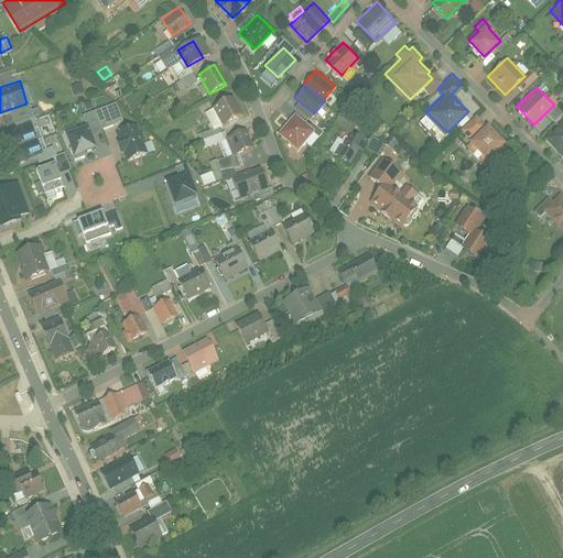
[(244,113),(234,94),(214,104),(223,123),(244,113)]
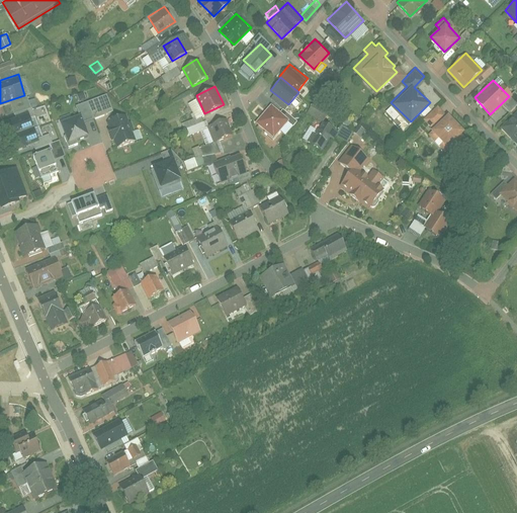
[(58,119),(65,141),(86,133),(81,119),(110,108),(104,91),(73,103),(77,112),(58,119)]
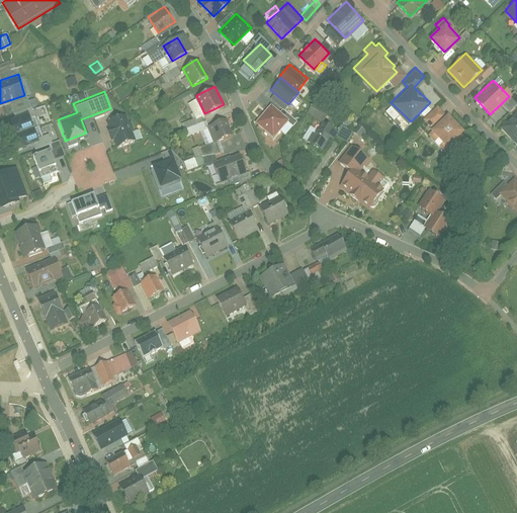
[(253,120),(272,136),(287,117),(268,101),(253,120)]
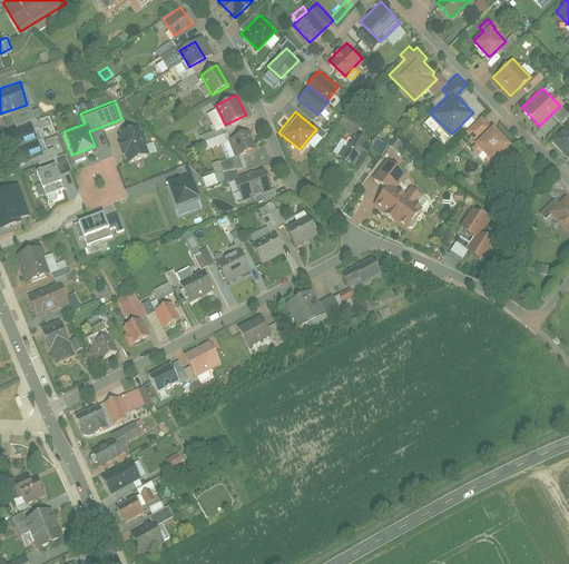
[(467,128),(477,139),(493,124),(482,112),(467,128)]
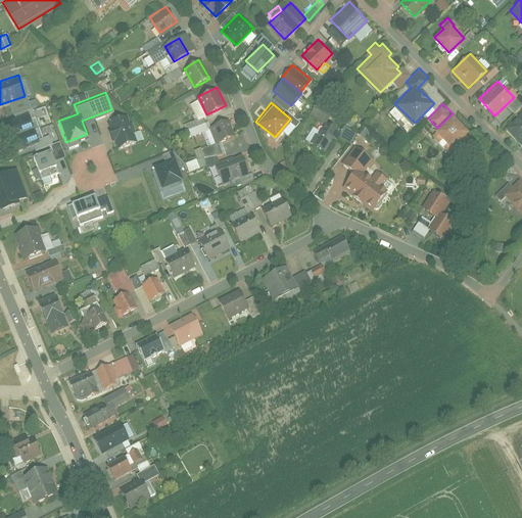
[(521,110),(506,126),(510,131),(521,143),(521,110)]
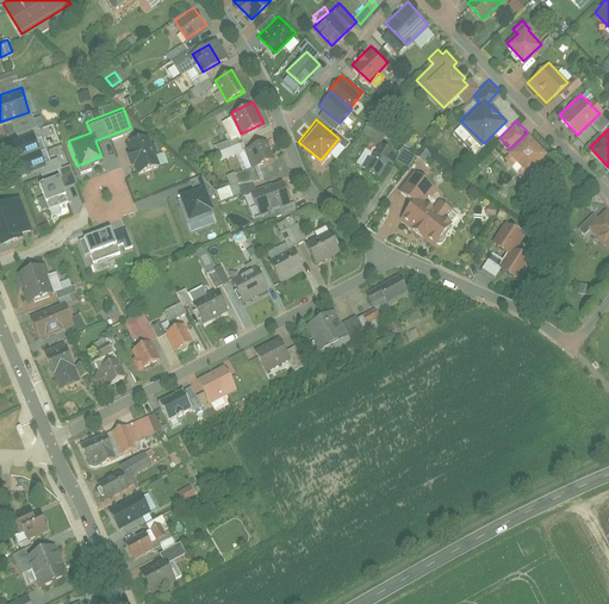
[(42,162),(31,131),(1,142),(13,173),(42,162)]
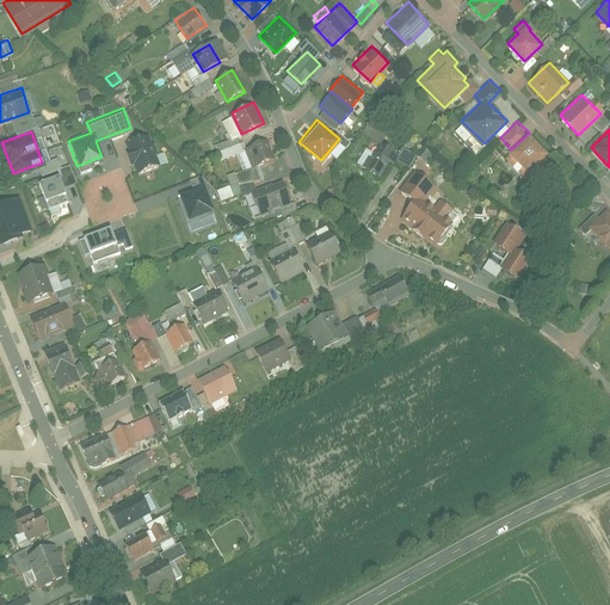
[(552,154),(530,131),(505,155),(527,178),(552,154)]
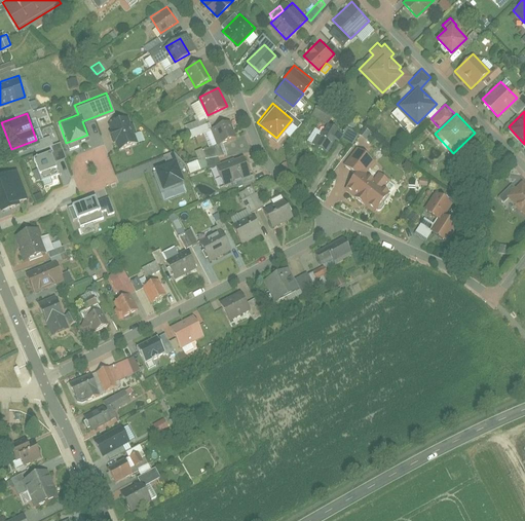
[(126,114),(107,121),(116,147),(136,140),(126,114)]
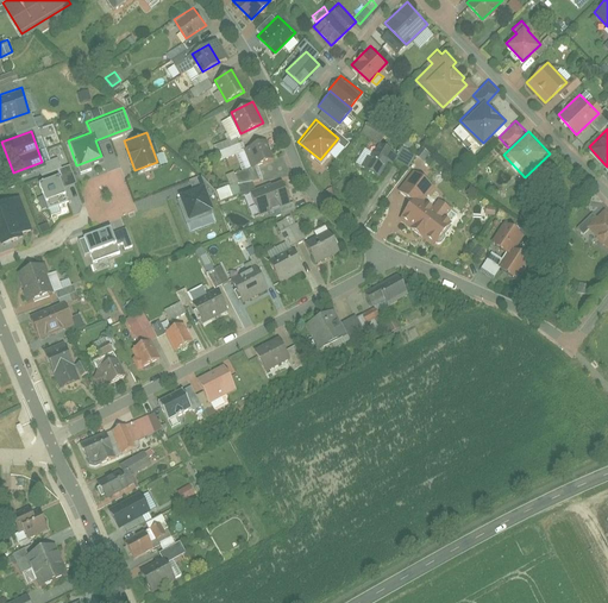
[(267,134),(243,145),(251,164),(275,155),(267,134)]
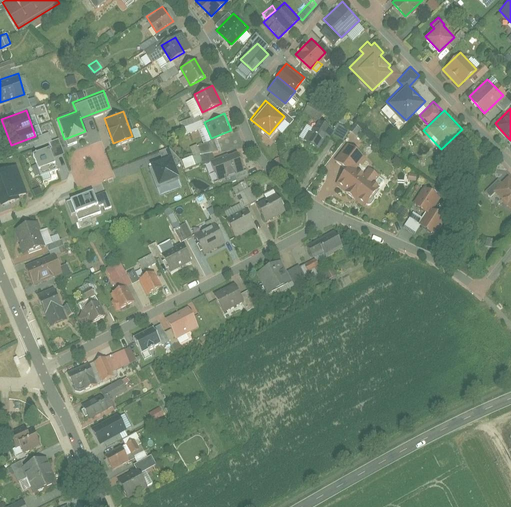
[(306,138),(319,146),(331,126),(318,118),(306,138)]
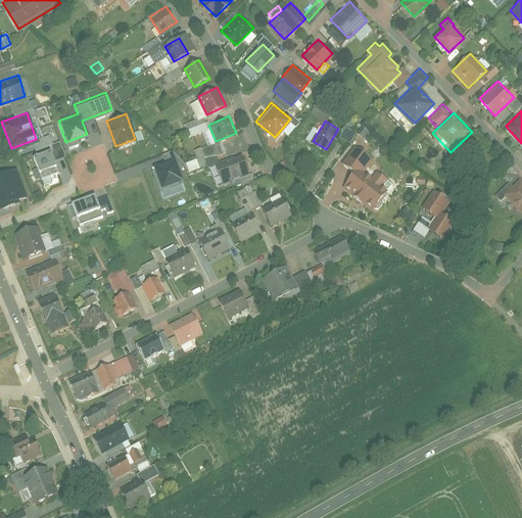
[(49,148),(31,154),(39,176),(56,170),(53,159),(63,155),(57,139),(47,143),(49,148)]
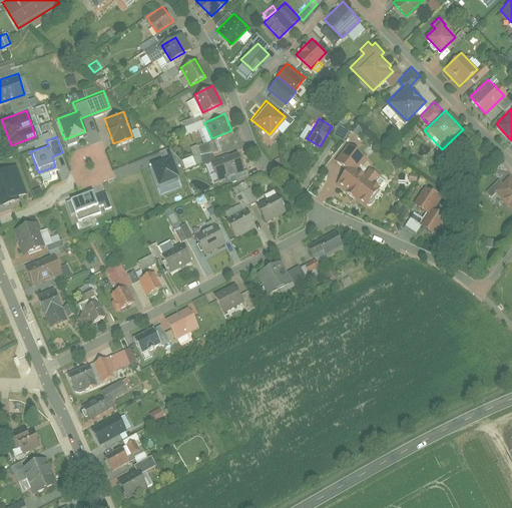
[(361,151),(348,140),(335,156),(348,166),(352,162),(361,151)]
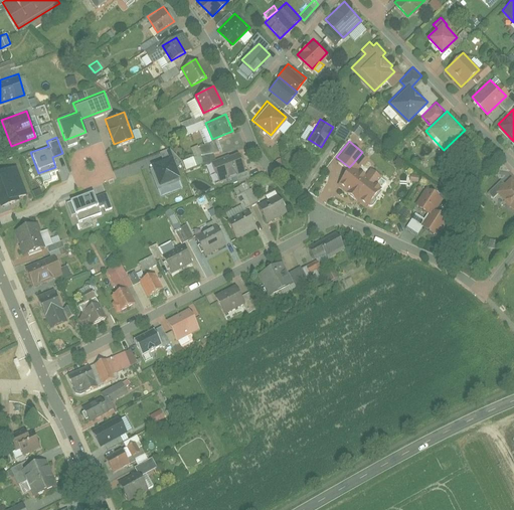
[(161,159),(149,163),(157,184),(179,177),(174,163),(179,161),(173,144),(158,149),(161,159)]
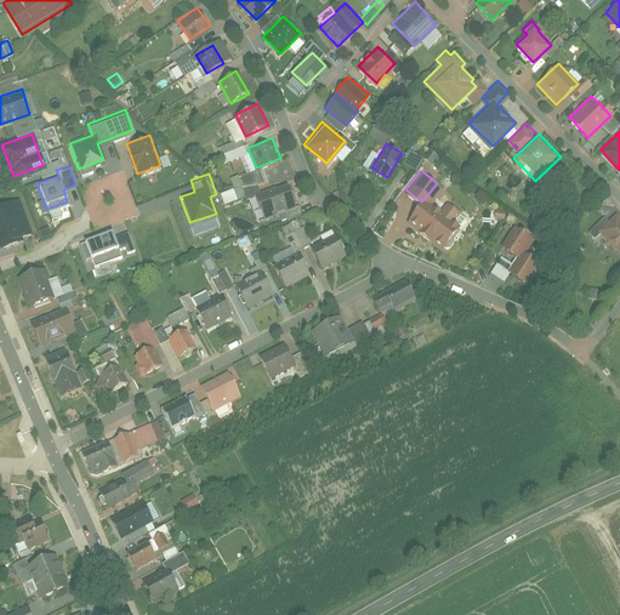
[(297,203),(289,180),(256,192),(265,215),(297,203)]
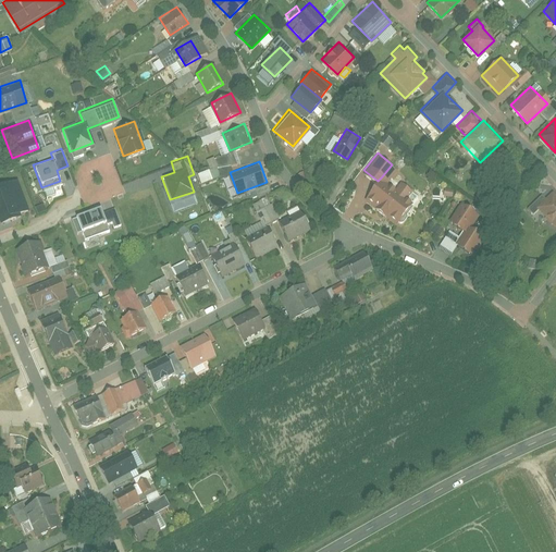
[(16,176),(0,182),(0,213),(26,204),(16,176)]
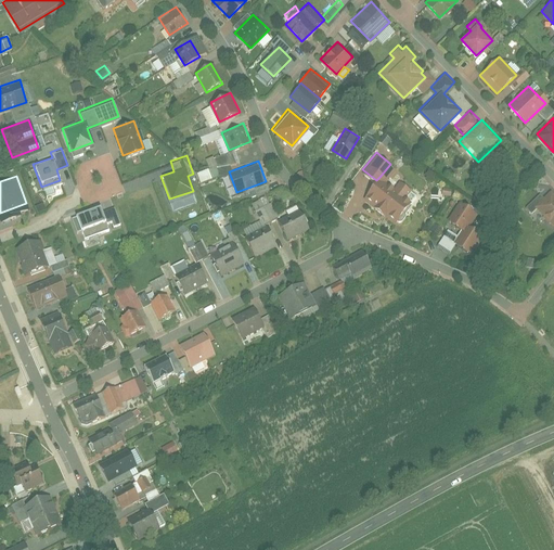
[(364,196),(395,221),(412,200),(404,194),(411,187),(400,179),(395,187),(381,176),(376,180),(364,196)]
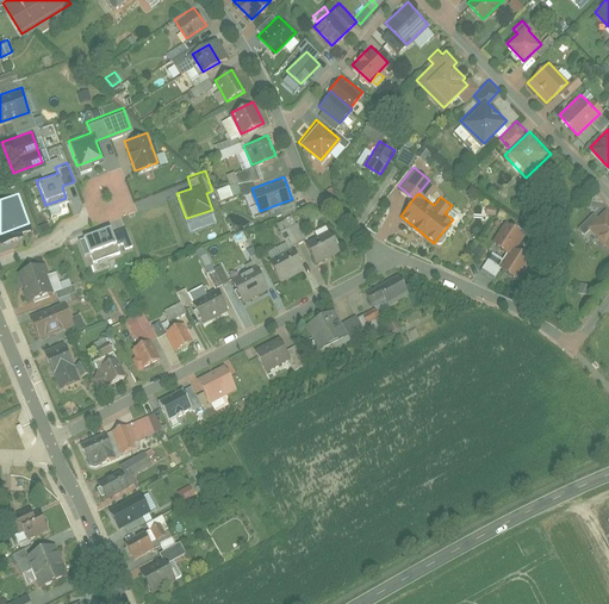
[(608,209),(607,206),(588,225),(608,246),(608,209)]
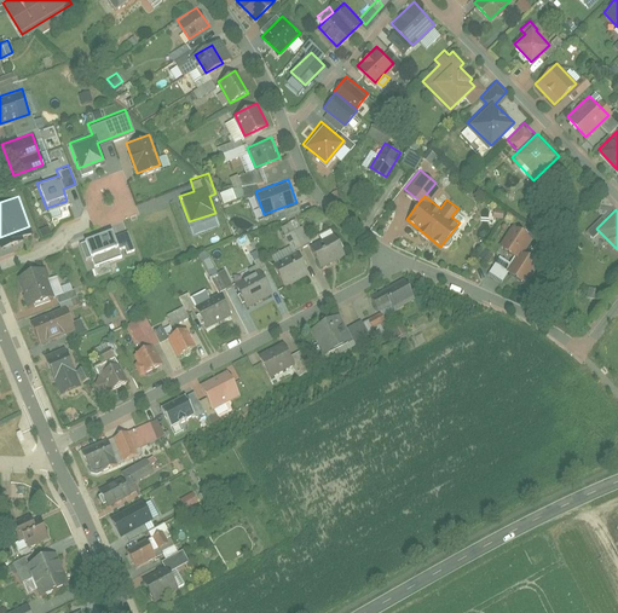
[(281,223),(290,242),(306,233),(296,214),(281,223)]
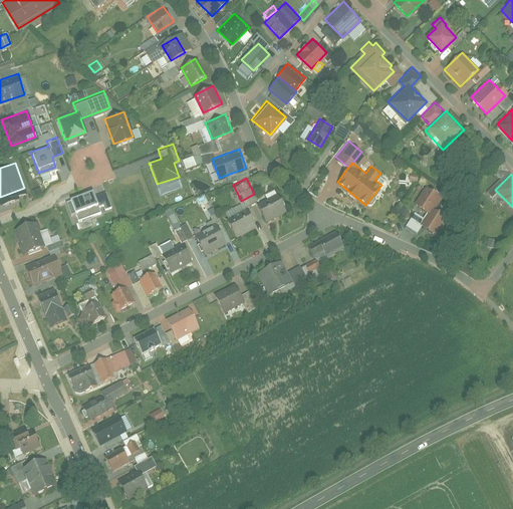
[(440,195),(426,185),(414,202),(428,212),(432,207),(440,195)]
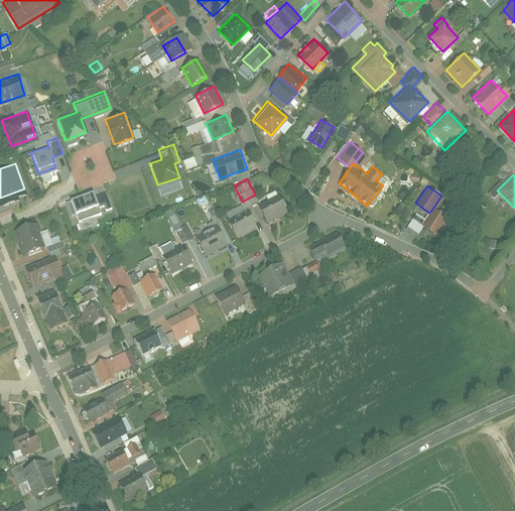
[(92,189),(65,201),(70,214),(75,212),(78,220),(101,210),(92,189)]
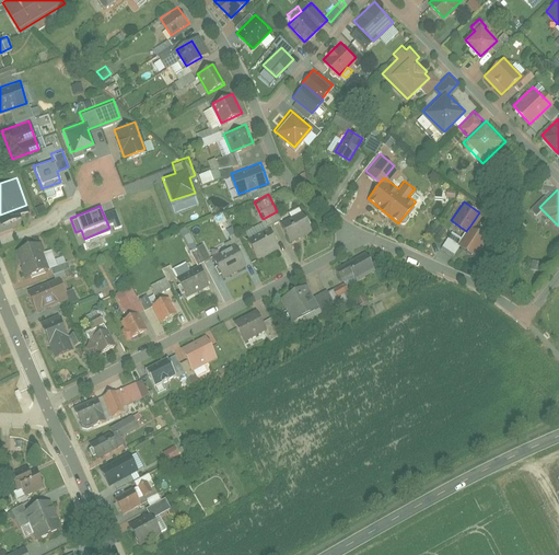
[(291,241),(313,229),(302,208),(291,215),(280,220),(291,241)]
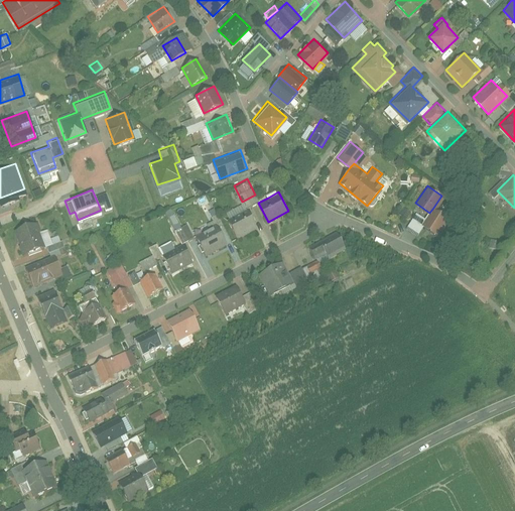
[(171,205),(165,208),(174,226),(180,223),(171,205)]
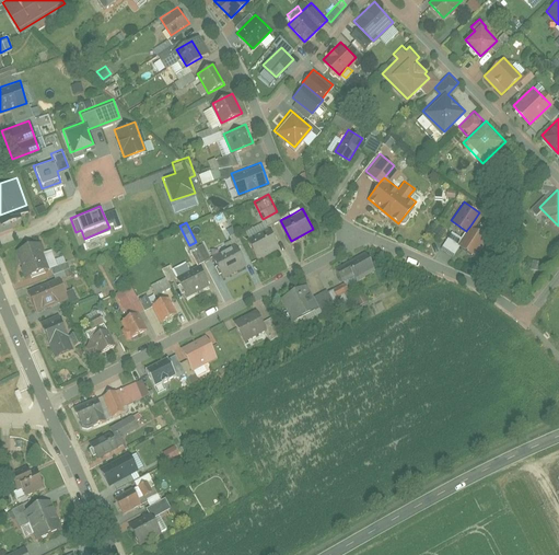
[(258,258),(279,247),(267,226),(246,236),(258,258)]
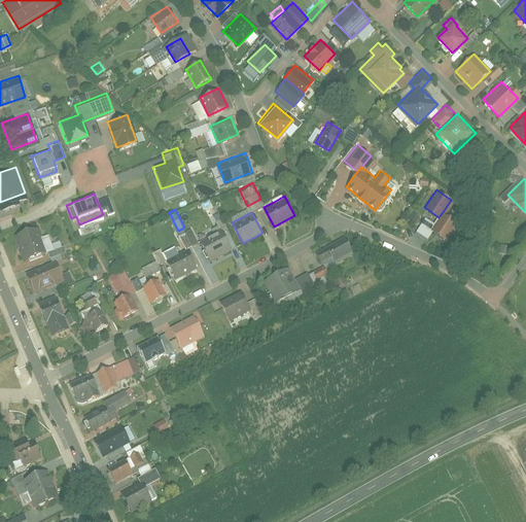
[(458,222),(443,212),(439,217),(430,230),(446,240),(458,222)]
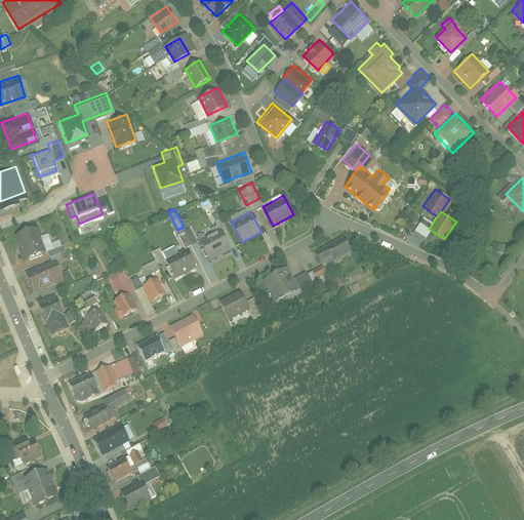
[(16,233),(27,257),(45,249),(35,225),(16,233)]
